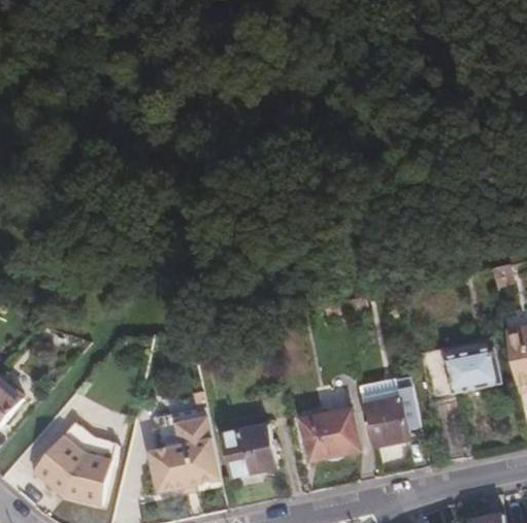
[(508,262),(488,267),(491,276),(509,272),(508,262)]
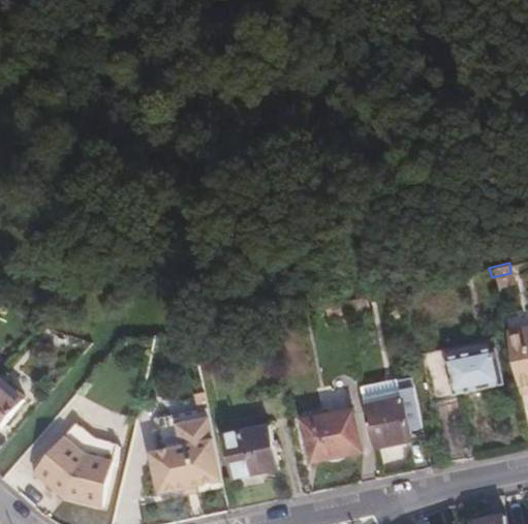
[(341,310),(342,312),(364,307),(362,296),(339,300),(341,310)]
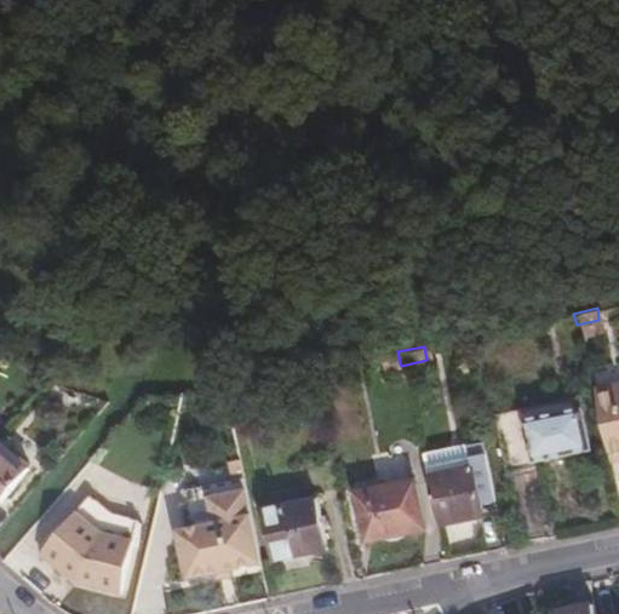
[(400,363),(397,351),(377,356),(379,368),(400,363)]
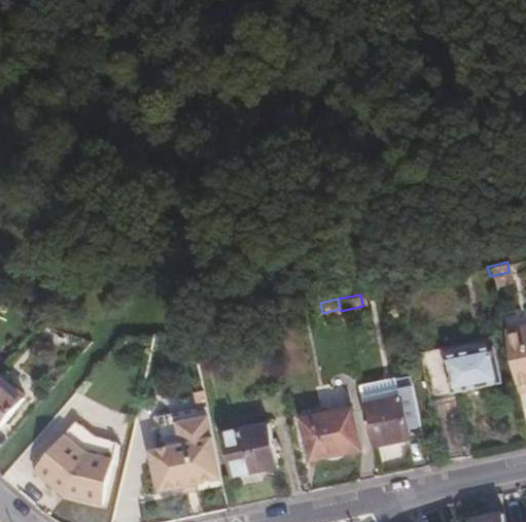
[(525,324),(501,331),(513,390),(518,389),(518,385),(525,383),(525,324)]
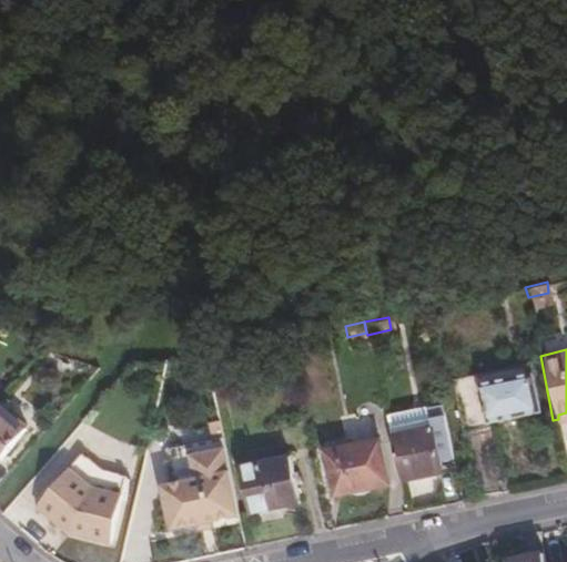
[(489,421),(489,417),(498,415),(535,408),(526,365),(449,379),(461,428),(489,421)]
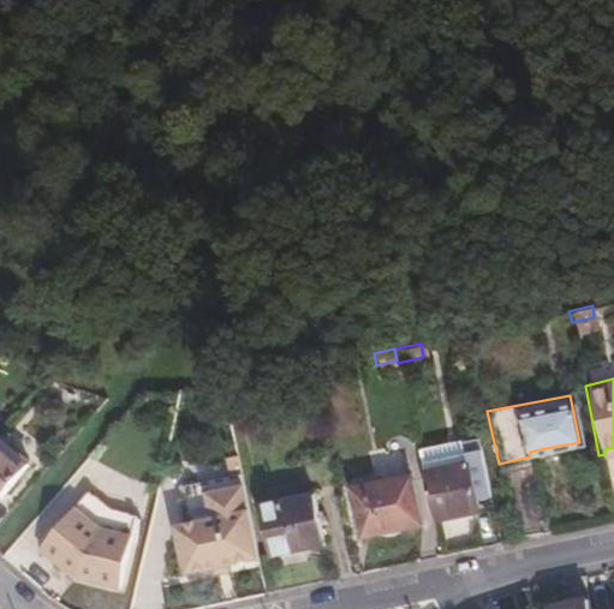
[(35,463),(0,431),(0,497),(0,499),(35,463)]
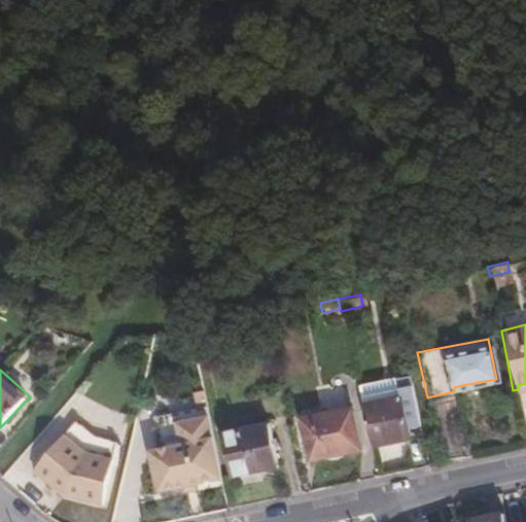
[(418,427),(407,376),(395,378),(357,387),(370,446),(408,439),(407,429),(418,427)]
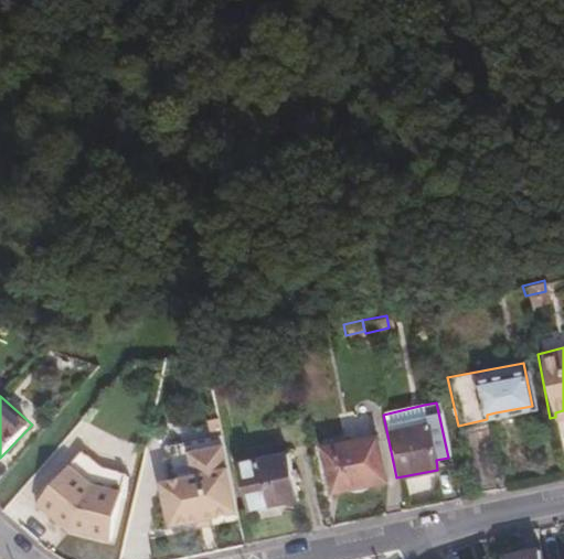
[(373,438),(323,450),(331,493),(381,483),(373,438)]
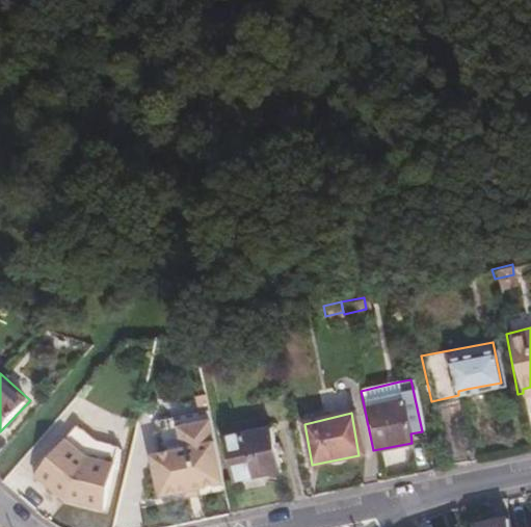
[(224,483),(210,420),(161,430),(165,452),(151,455),(159,498),(185,493),(198,490),(224,483)]
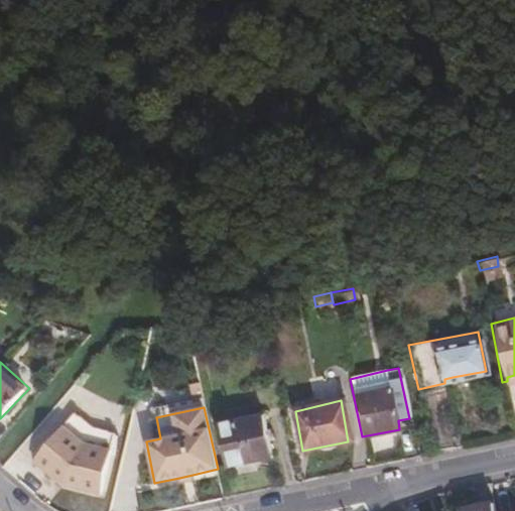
[(91,426),(74,411),(32,459),(60,484),(97,492),(115,431),(91,426)]
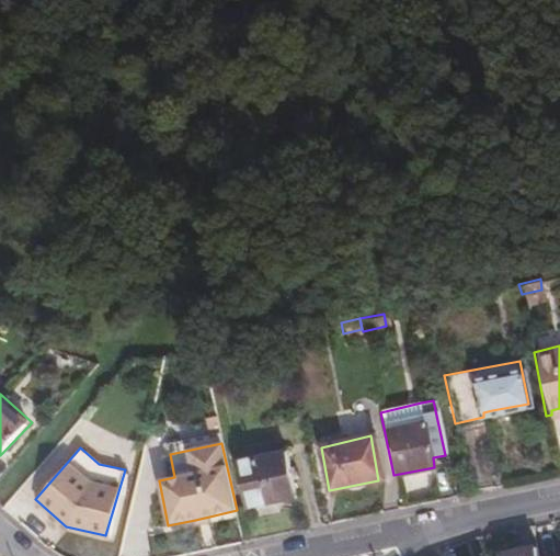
[(288,454),(242,465),(251,509),(297,498),(288,454)]
